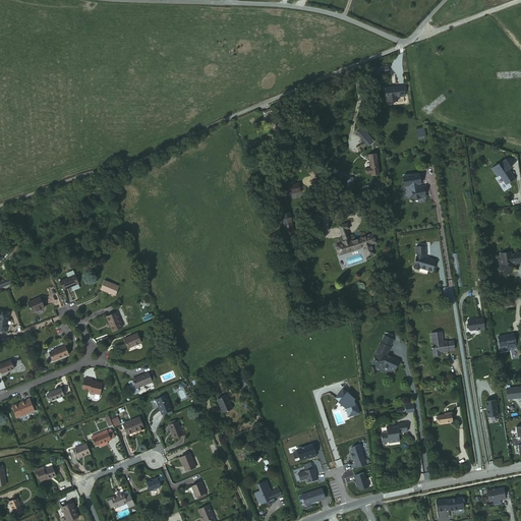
[(387,60),(379,61),(380,68),(388,67),(387,60)]
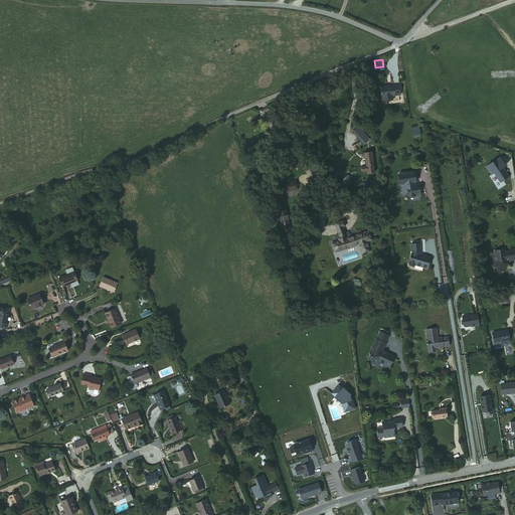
[(397,83),(380,86),(381,95),(381,100),(388,99),(391,96),(390,95),(398,94),(397,83)]
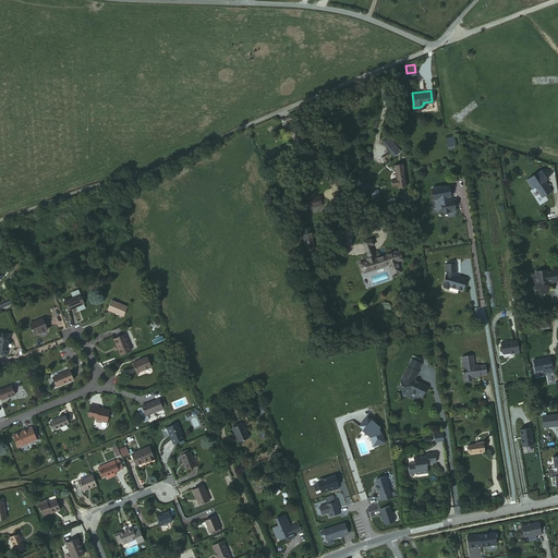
[(387,138),(383,142),(396,157),(401,152),(387,138)]
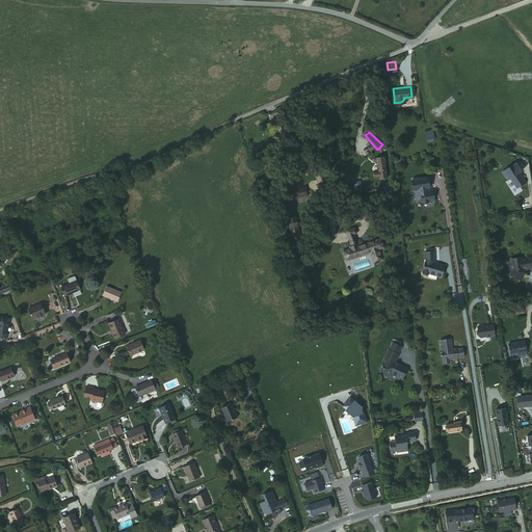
[(384,179),(381,158),(374,159),(376,173),(372,173),(373,179),(377,178),(377,180),(384,179)]
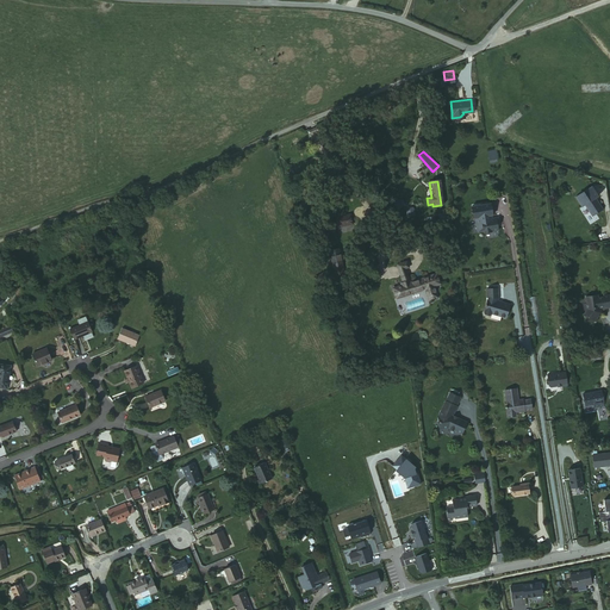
[(590,187),(573,197),(579,207),(583,205),(590,217),(601,210),(593,198),(596,197),(590,187)]
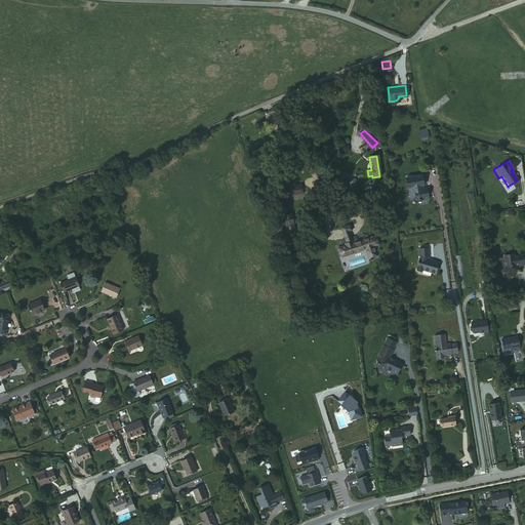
[(420,175),(404,178),(405,189),(407,189),(408,195),(409,195),(410,201),(414,200),(414,201),(427,199),(426,194),(427,194),(426,188),(420,189),(420,186),(421,186),(420,175)]
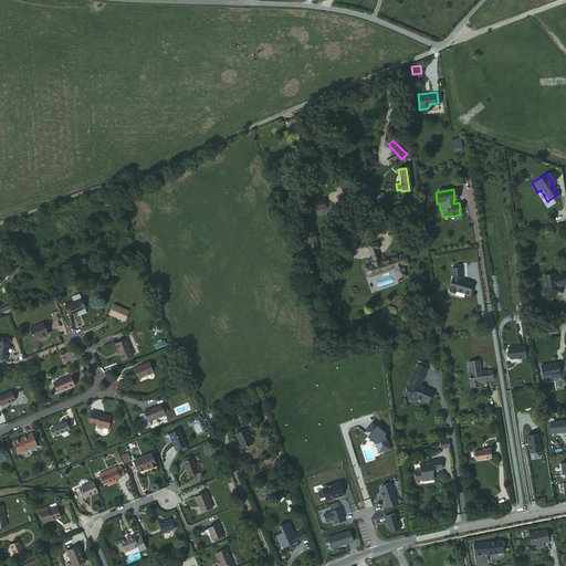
[(312,200),(312,210),(327,210),(326,200),(312,200)]
